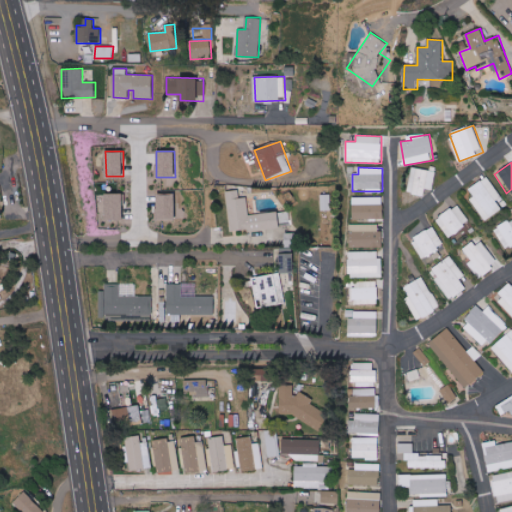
[(425,189),(433,190),(435,171),(411,168),(408,193),(425,195),(425,189)]
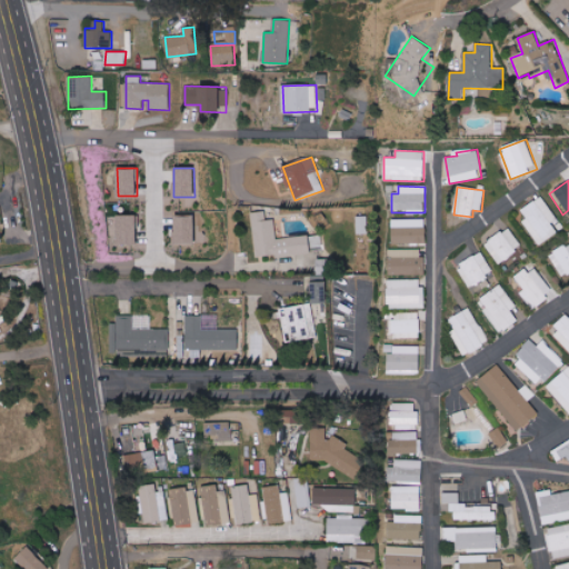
[(518,211),(539,245),(558,233),(551,222),(557,219),(542,197),(518,211)]
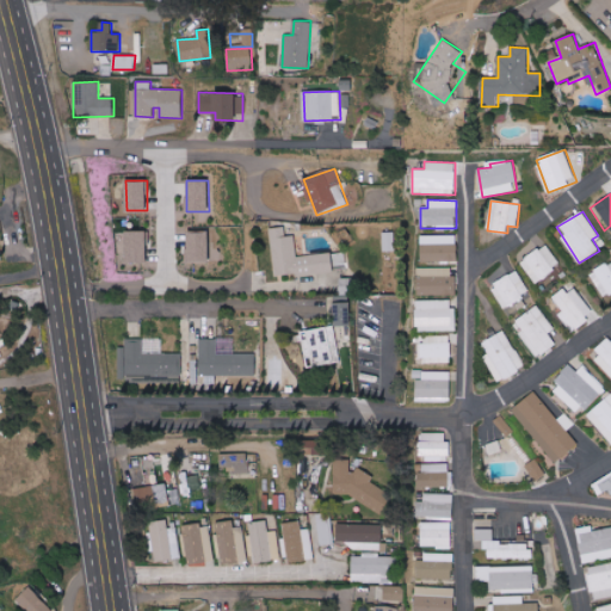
[(333,253),(296,257),(295,235),(285,236),(284,227),(270,228),(276,278),(334,272),(333,253)]
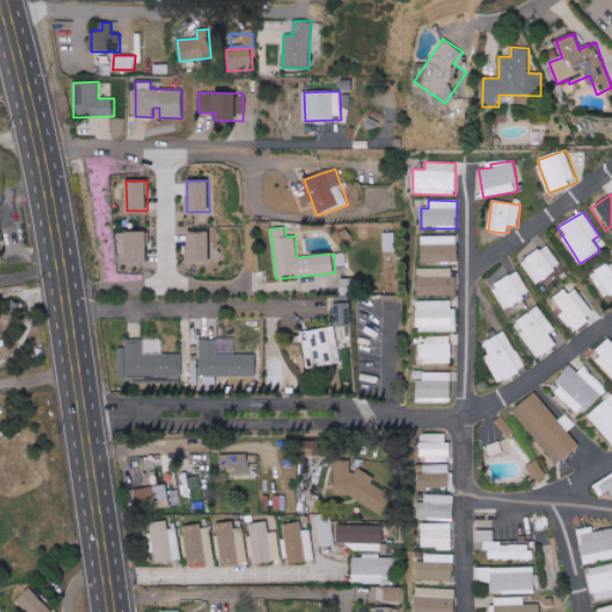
[(148,263),(148,231),(127,231),(128,263),(148,263)]
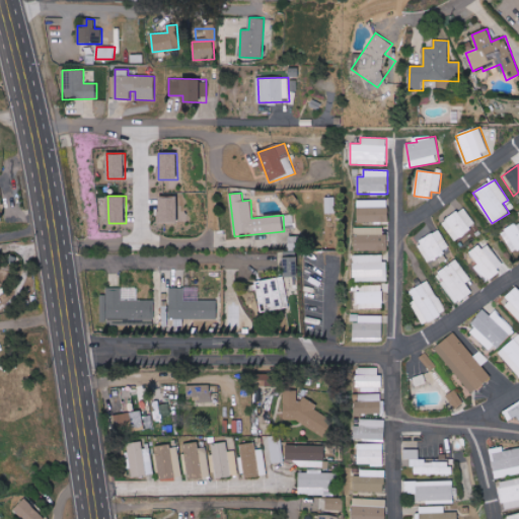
[(178,222),(177,196),(159,197),(160,223),(178,222)]
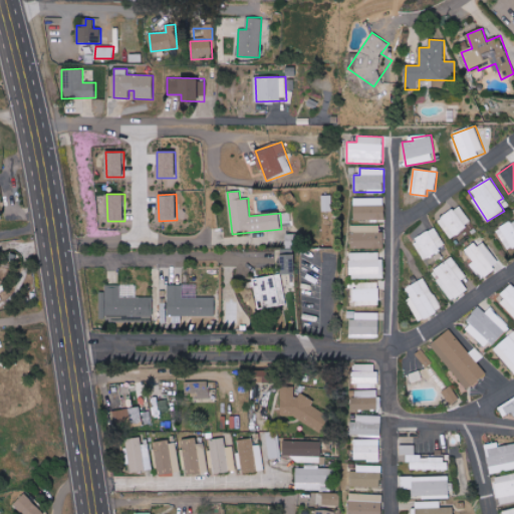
[(322,212),(331,211),(330,195),(321,196),(322,212)]
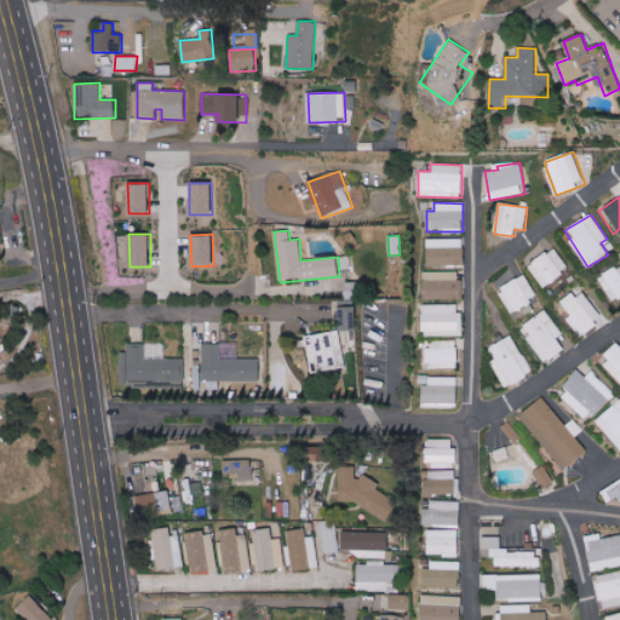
[(464,239),(426,240),(428,267),(464,265),(464,239)]
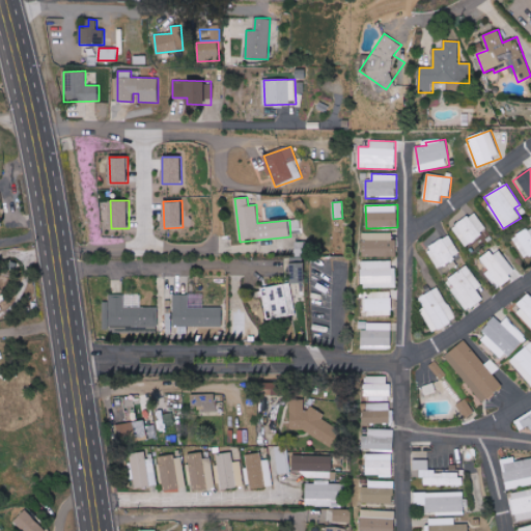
[(452,227),(465,246),(487,230),(475,212),(452,227)]
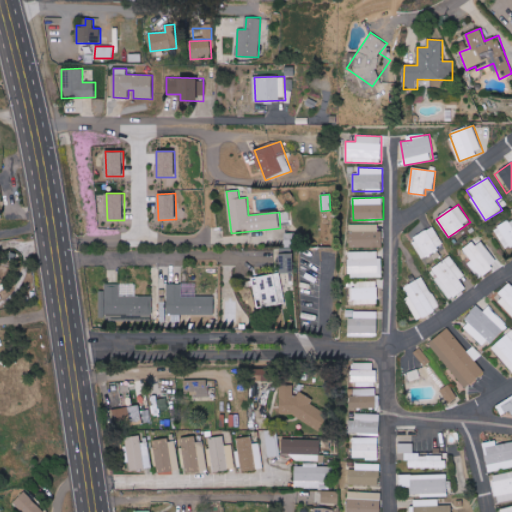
[(505,249),(511,245),(511,219),(495,228),(505,249)]
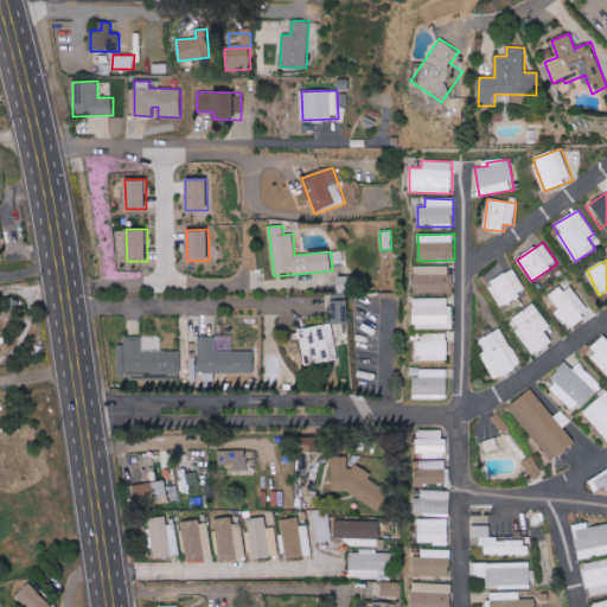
[(415,294),(452,294),(452,266),(416,266),(415,294)]
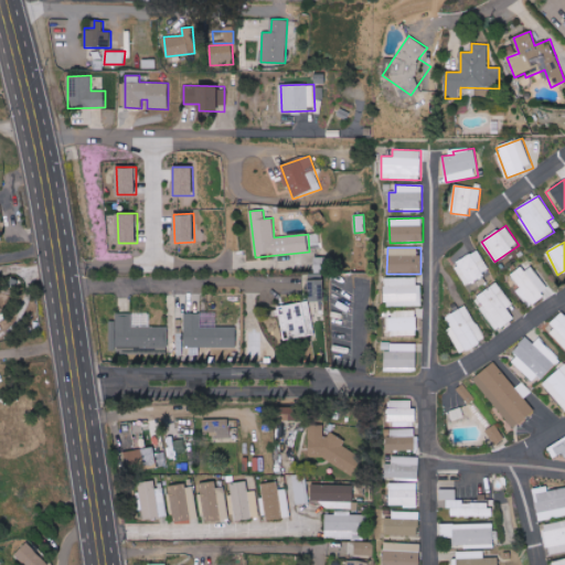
[(466,286),(490,270),(477,249),(466,256),(464,252),(449,260),(466,286)]
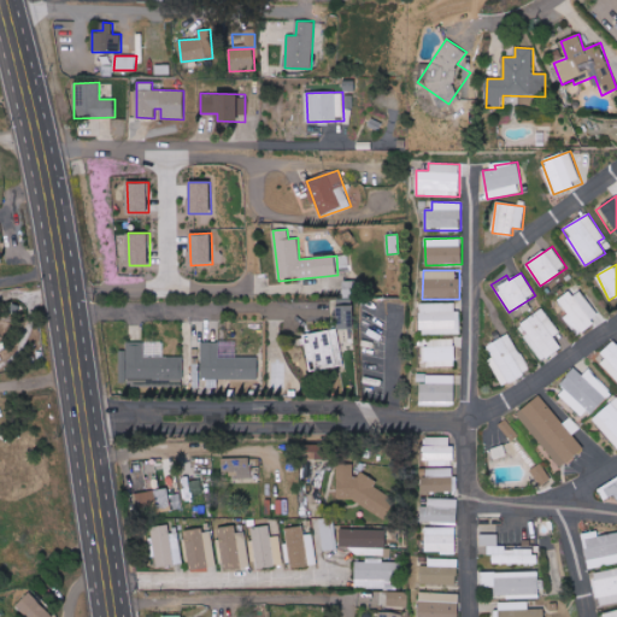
[(344,281),(345,297),(363,295),(362,281),(344,281)]
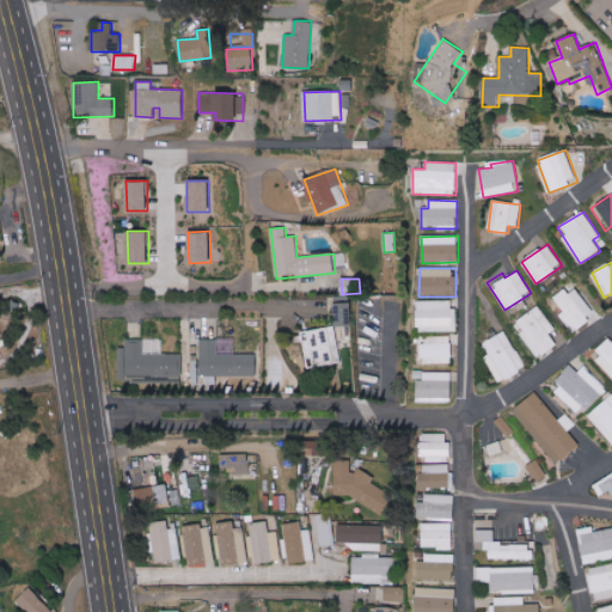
[(574,286),(555,299),(564,312),(561,314),(574,331),(595,314),(574,286)]
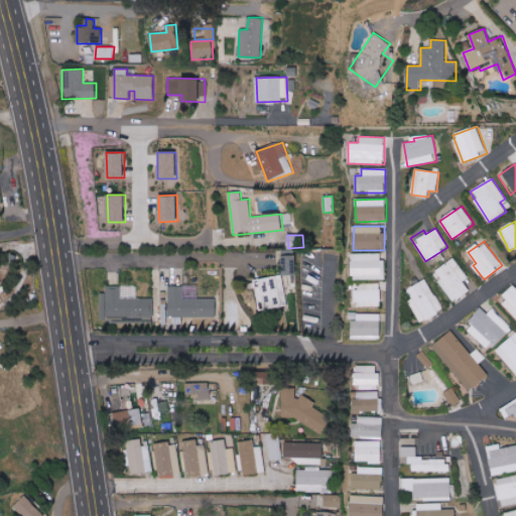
[(353,279),(384,279),(384,253),(352,254),(353,279)]
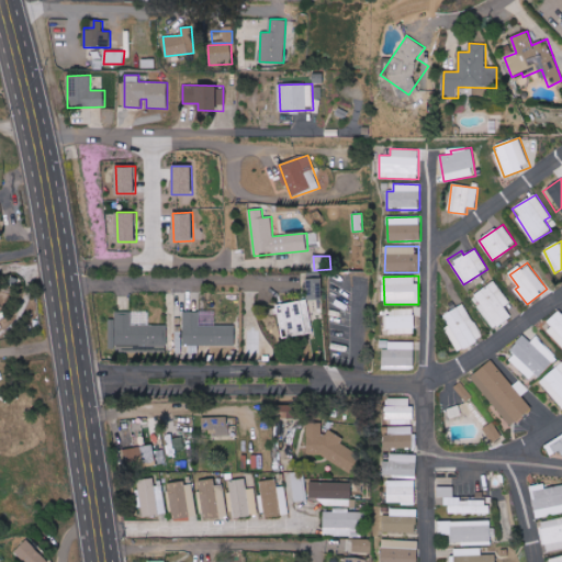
[(307,300),(323,300),(322,279),(307,279),(307,300)]
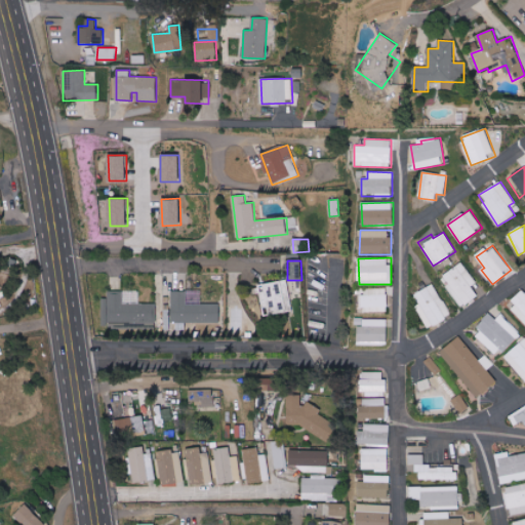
[(477,282),(461,261),(443,276),(449,284),(445,287),(461,309),(478,295),(471,286),(477,282)]
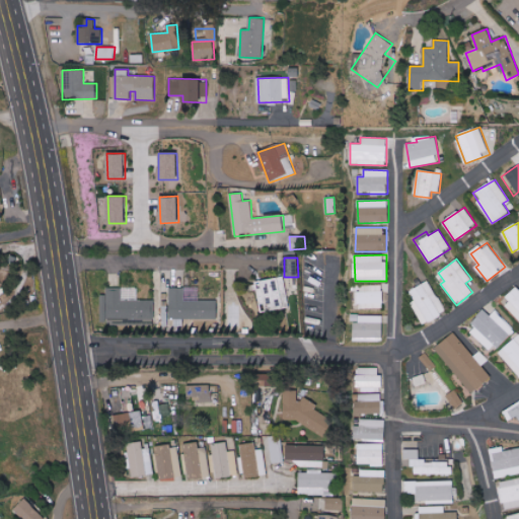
[(264,288),(256,289),(261,308),(289,302),(284,277),(263,281),(264,288)]
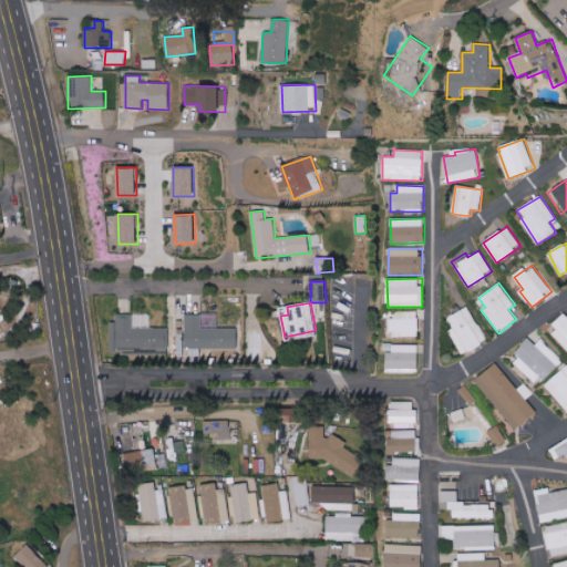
[(462,353),(486,341),(468,306),(444,319),(462,353)]
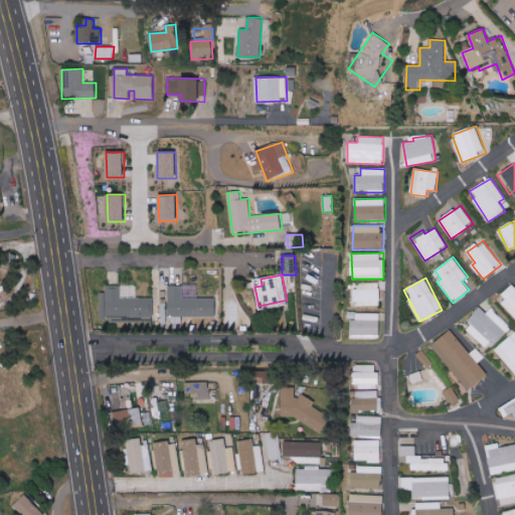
[(514,315),(514,284),(500,299),(514,315)]
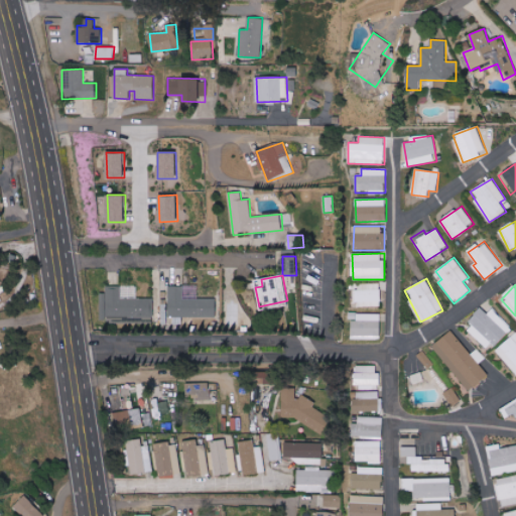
[(152,298),(122,298),(122,285),(107,285),(107,293),(101,293),(100,323),(151,324),(152,298)]
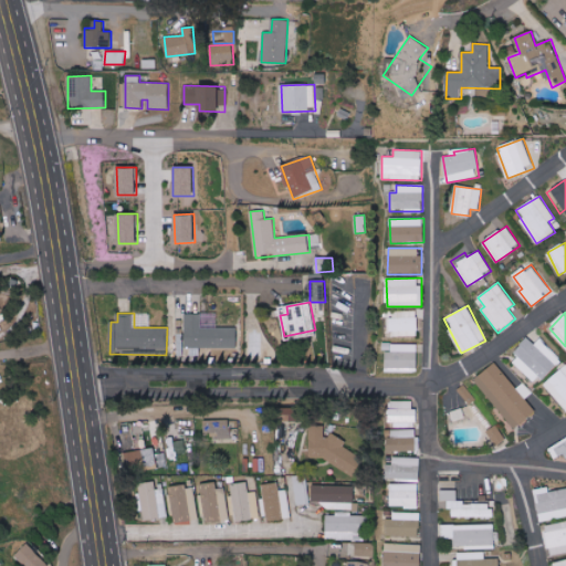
[(217,327),(217,321),(200,321),(200,314),(185,314),(185,347),(237,348),(237,328),(217,327)]
